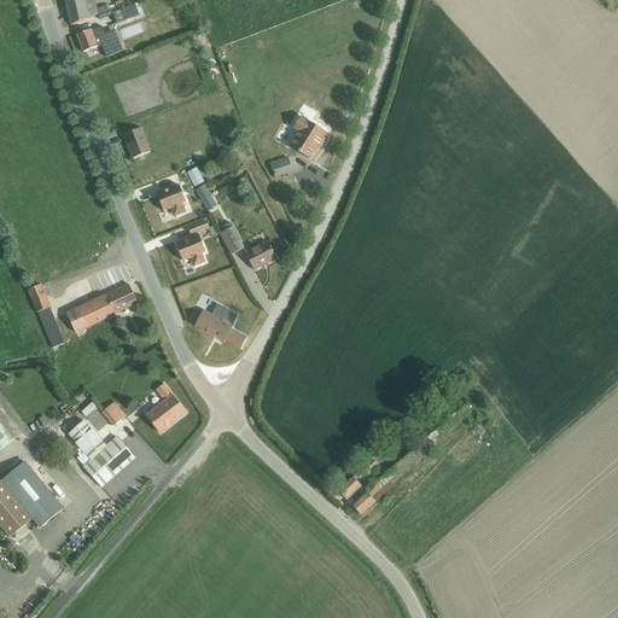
[(64,0),(71,25),(98,16),(94,0),(64,0)]
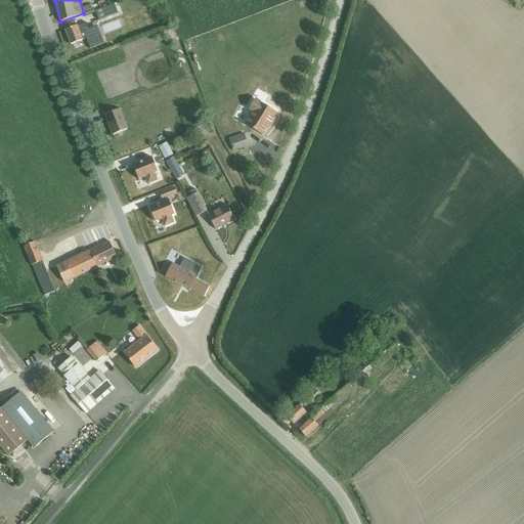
[(113,2),(94,9),(98,19),(117,12),(113,2)]
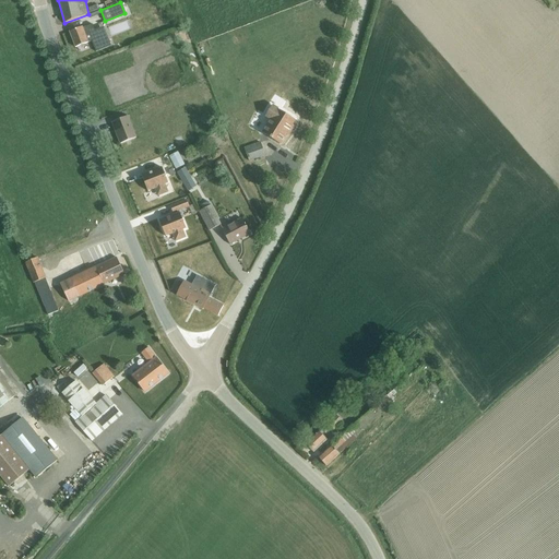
[(82,27),(70,32),(75,47),(92,40),(96,51),(110,46),(103,27),(94,31),(92,25),(83,28),(82,27)]
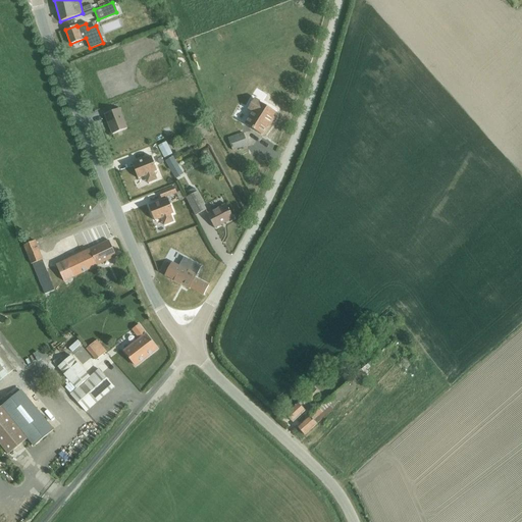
[(253,112),(245,124),(251,128),(261,135),(266,125),(268,126),(274,117),(272,116),(275,112),(254,99),(248,108),(253,112)]
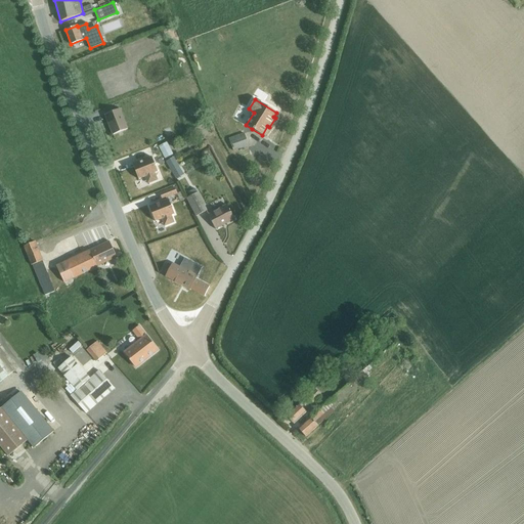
[(120,110),(104,115),(113,135),(127,129),(120,110)]
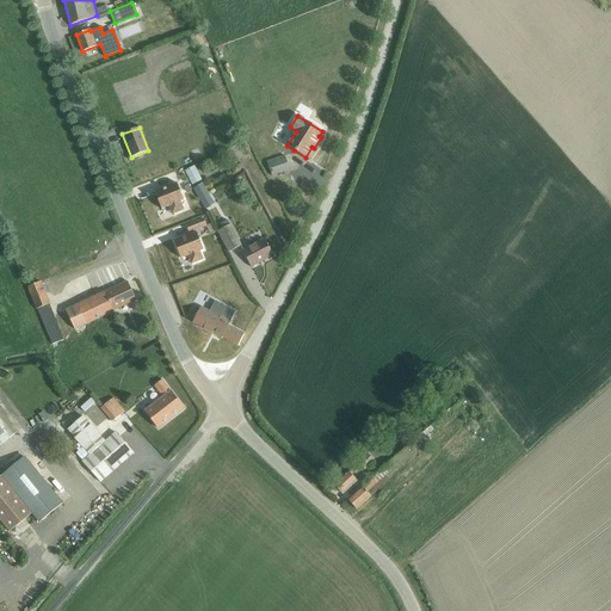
[(289,170),(284,156),(266,162),(272,177),(289,170)]
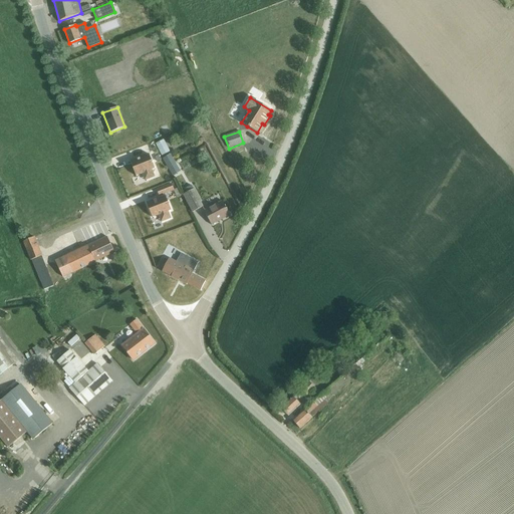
[(161,156),(170,152),(164,140),(155,145),(161,156)]
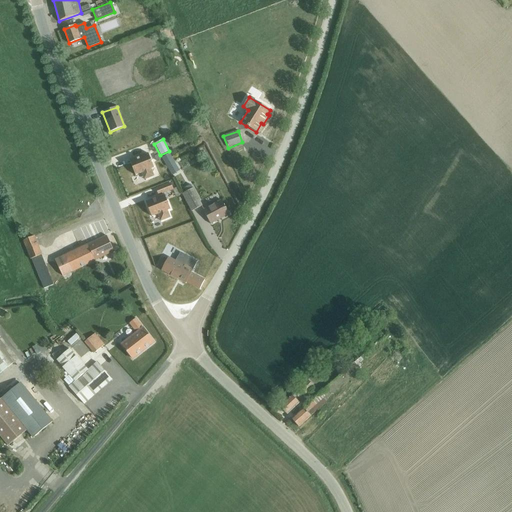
[(148,154),(129,161),(135,175),(141,173),(144,180),(153,176),(151,169),(154,168),(148,154)]
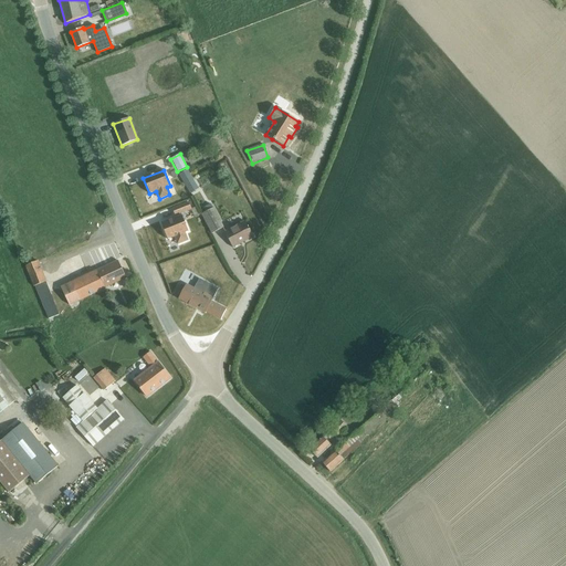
[(187,170),(179,175),(190,194),(198,189),(187,170)]
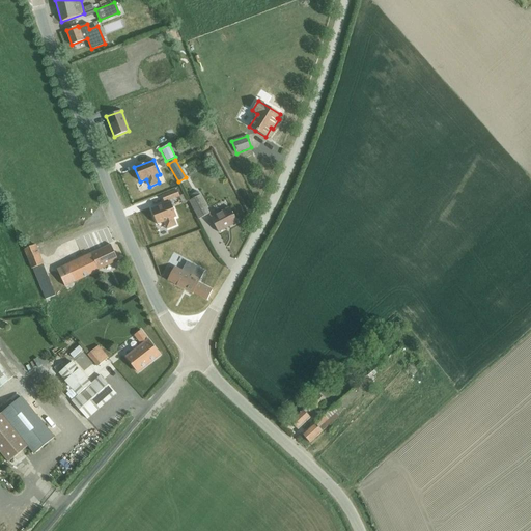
[(168,193),(170,199),(179,196),(177,189),(168,193)]
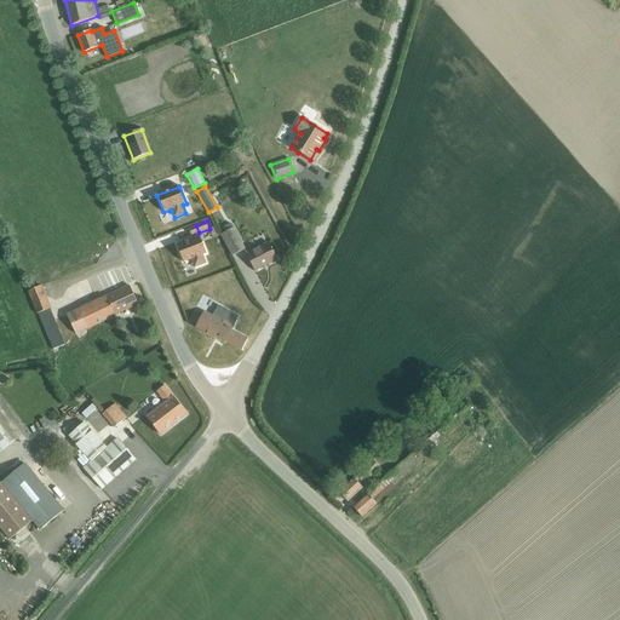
[(220,235),(231,257),(245,250),(230,224),(222,229),(224,233),(220,235)]
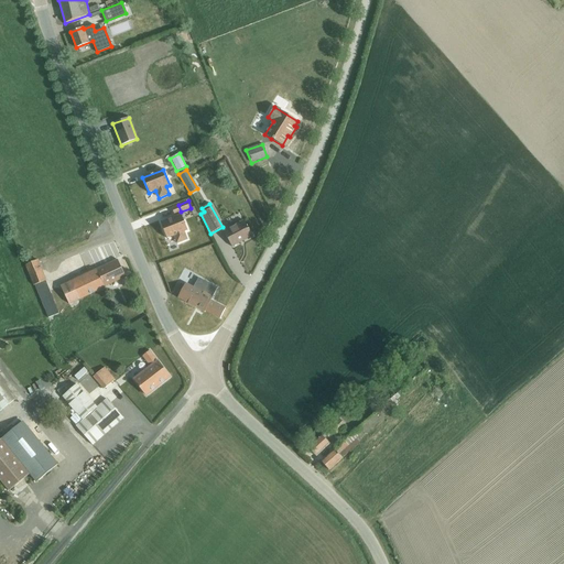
[(181,215),(160,223),(166,239),(174,236),(176,243),(187,239),(184,232),(187,231),(181,215)]
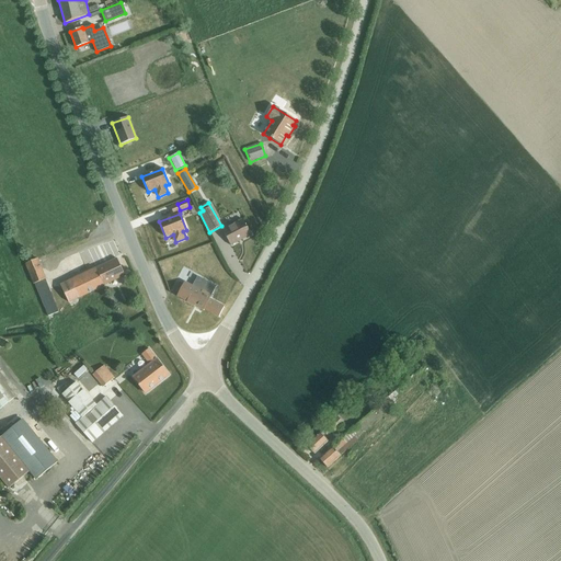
[(222,230),(230,245),(251,235),(242,219),(222,230)]
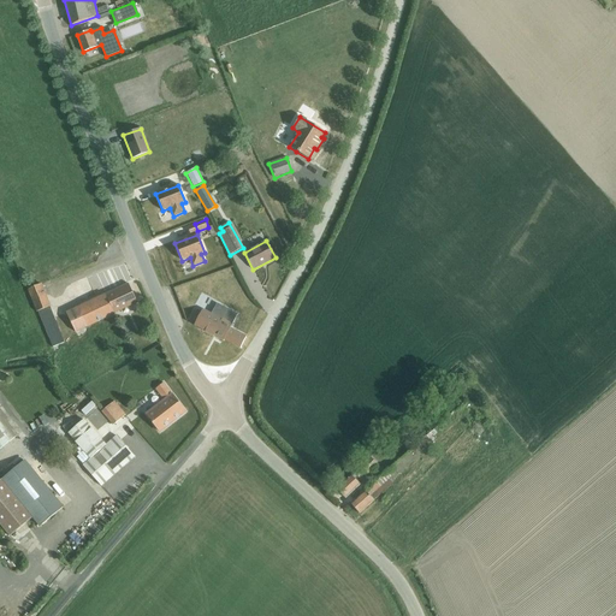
[(87,276),(113,270),(111,260),(84,267),(87,276)]
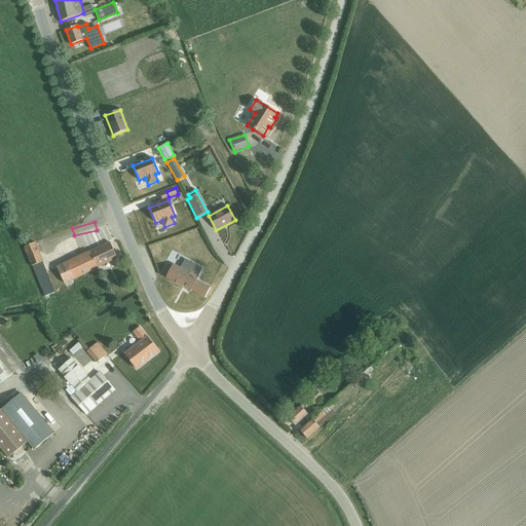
[(35,242),(23,248),(31,267),(32,266),(41,262),(42,262),(35,242)]
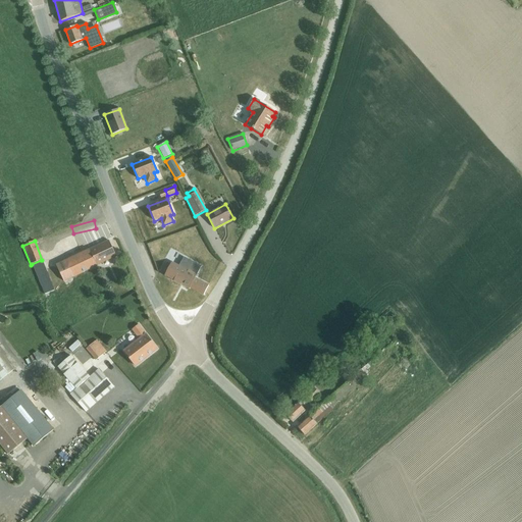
[(116,257),(108,241),(89,250),(97,266),(101,263),(116,257)]
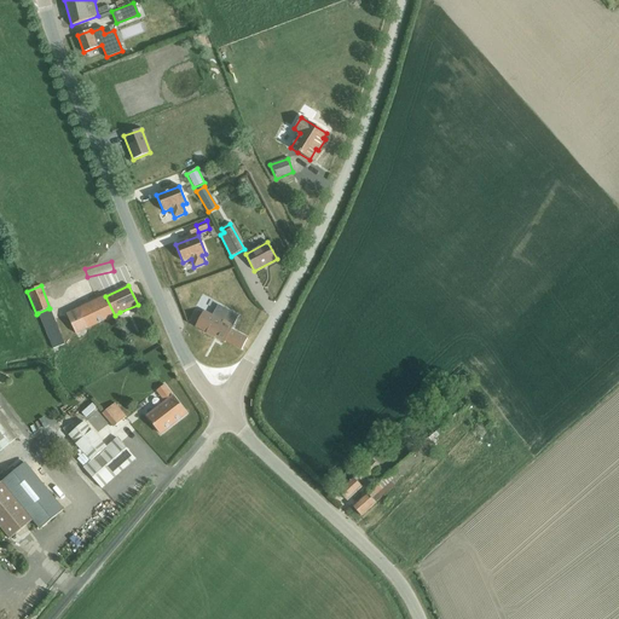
[(115,316),(105,296),(67,314),(75,334),(115,316)]
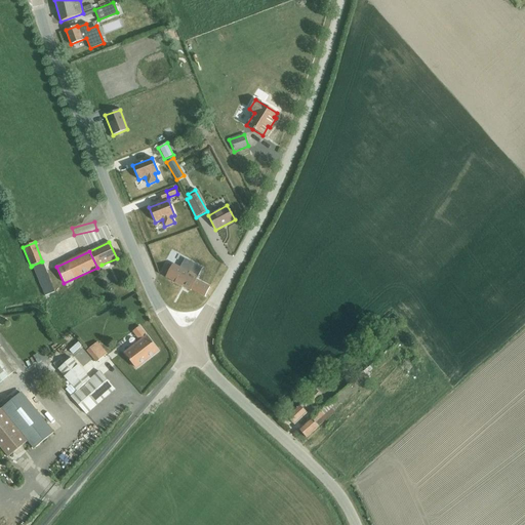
[(166,264),(162,272),(167,274),(165,277),(174,282),(174,283),(182,287),(182,286),(190,291),(191,290),(204,297),(209,287),(196,280),(202,268),(194,264),(185,258),(179,268),(172,264),(171,267),(166,264)]
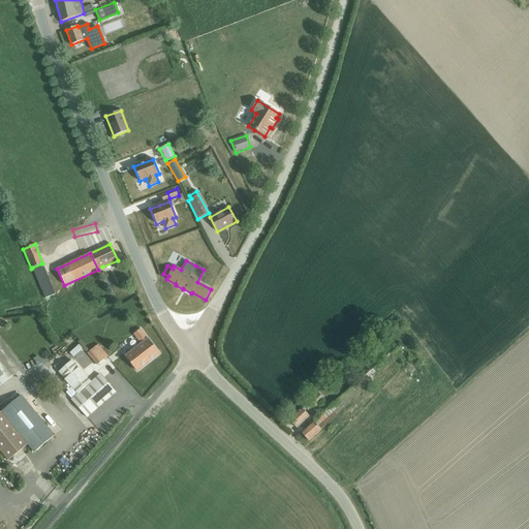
[(99,305),(88,313),(94,321),(105,313),(99,305)]
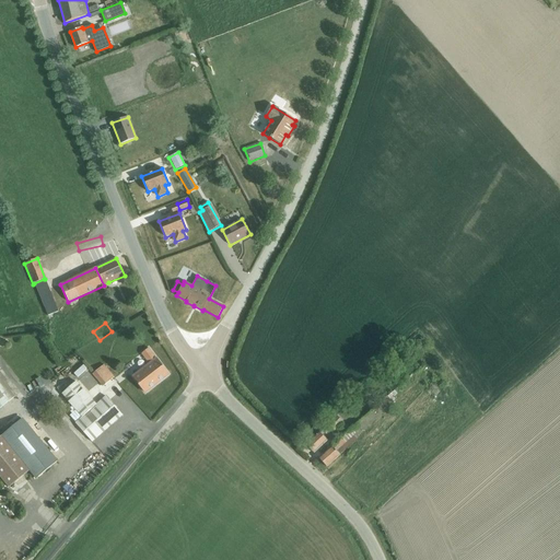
[(132,378),(144,394),(167,375),(148,349),(141,353),(150,364),(132,378)]
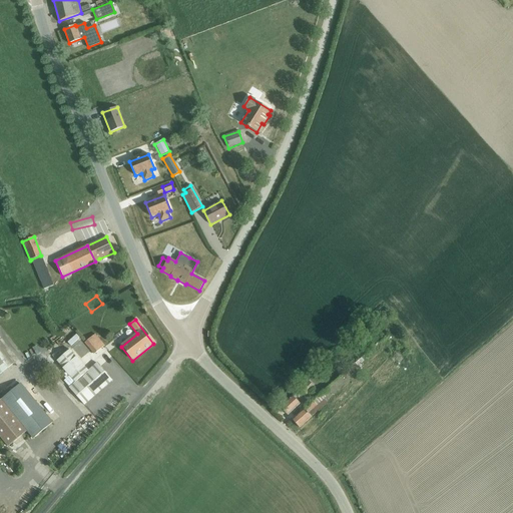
[(73,330),(66,335),(69,340),(76,335),(73,330)]
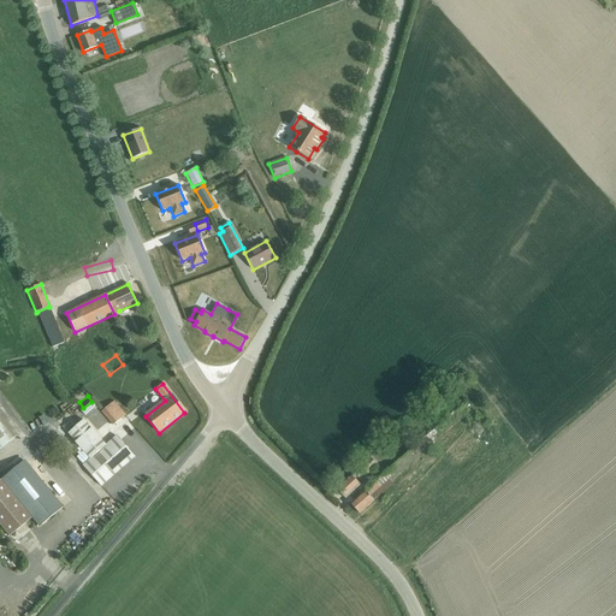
[(101,412),(112,425),(125,414),(113,401),(101,412)]
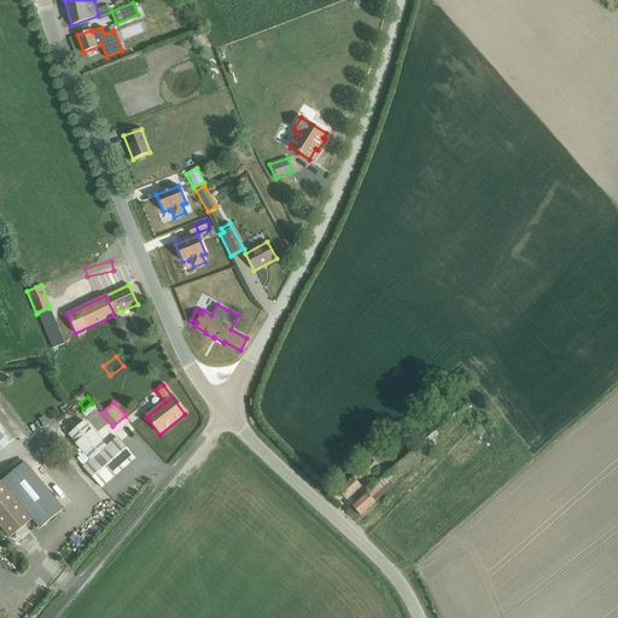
[(0,450),(17,437),(0,417),(0,450)]
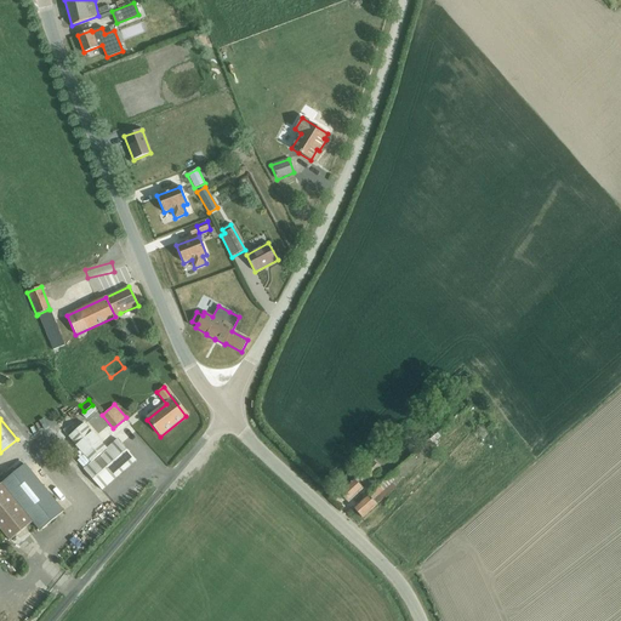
[(101,491),(135,461),(117,440),(106,449),(85,423),(69,437),(90,462),(83,469),(101,491)]
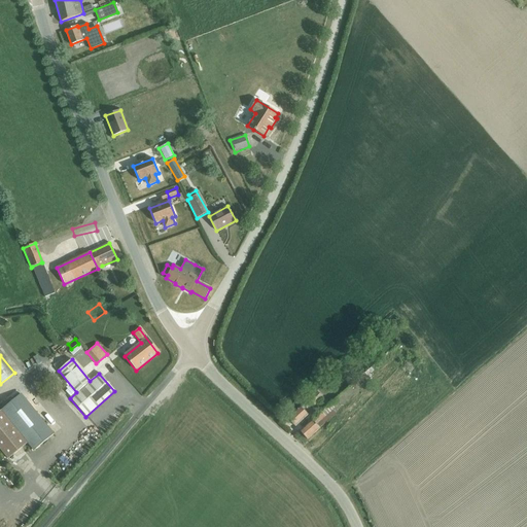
[(371,367),(363,374),(369,379),(372,376),(370,374),(374,371),(371,367)]
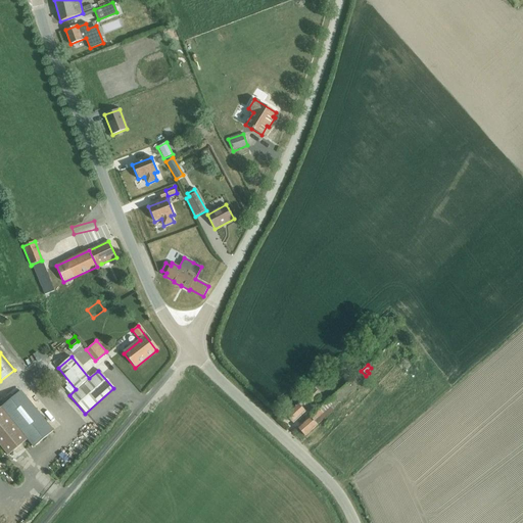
[(334,408),(367,377),(366,376),(361,371),(297,429),(304,436),(335,409),(334,408)]
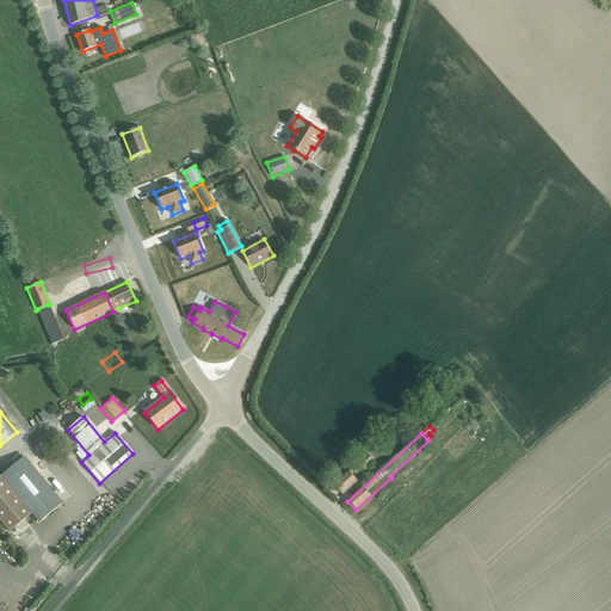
[(365,470),(374,462),(366,454),(357,462),(365,470)]
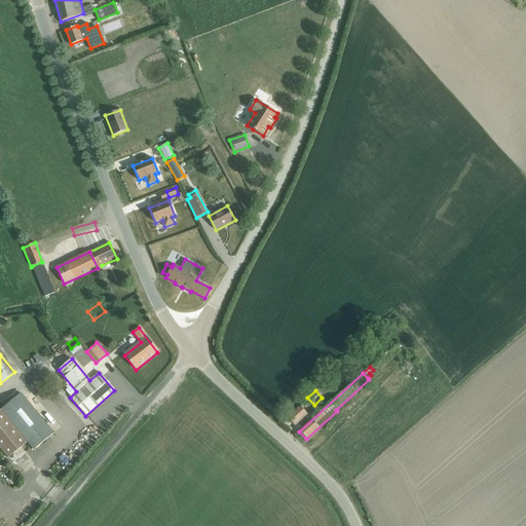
[(21,393),(0,410),(0,448),(8,458),(28,442),(34,449),(53,434),(21,393)]
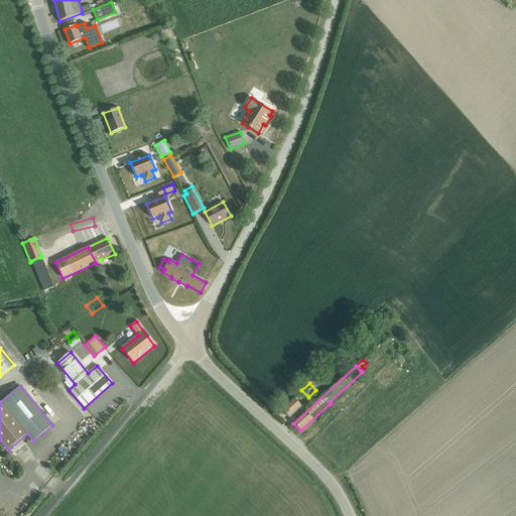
[(288,417),(301,406),(294,398),(281,410),(288,417)]
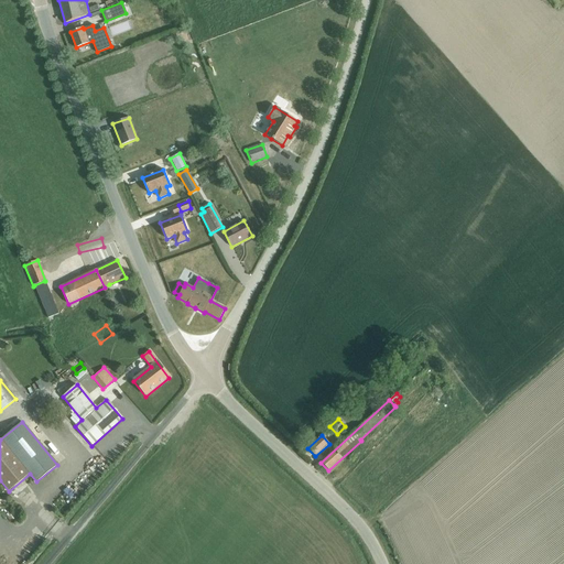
All buildings are outlined.
